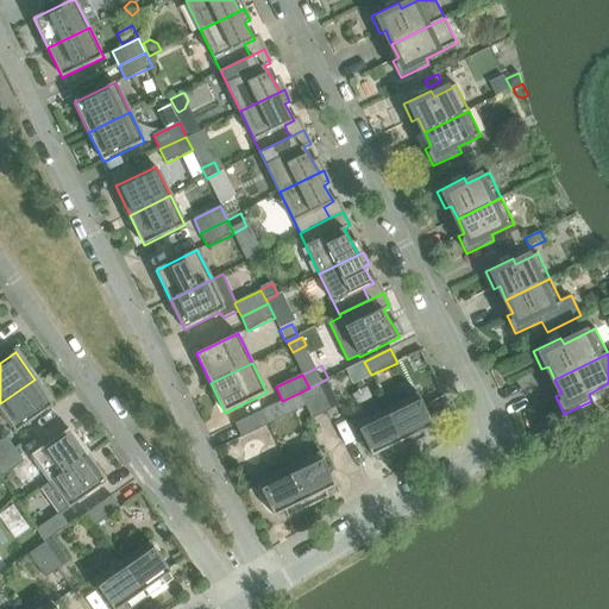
[(54,406),(35,380),(0,403),(0,408),(17,432),(54,406)]
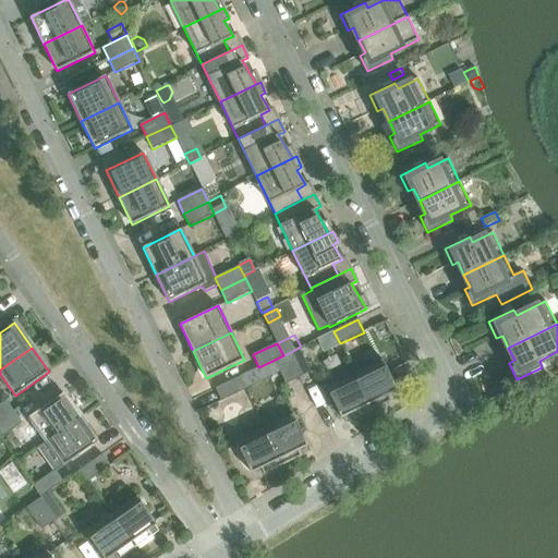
[(311,373),(299,348),(287,354),(299,378),(311,373)]
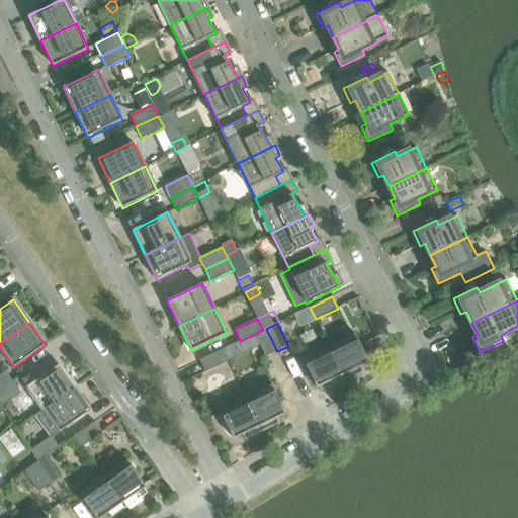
[(370,325),(363,328),(366,334),(373,330),(370,325)]
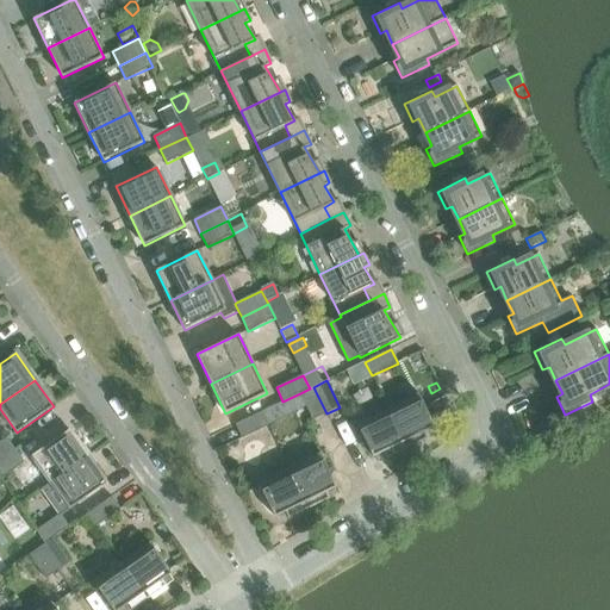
[(327,414),(313,387),(310,388),(300,393),(313,421),(327,414)]
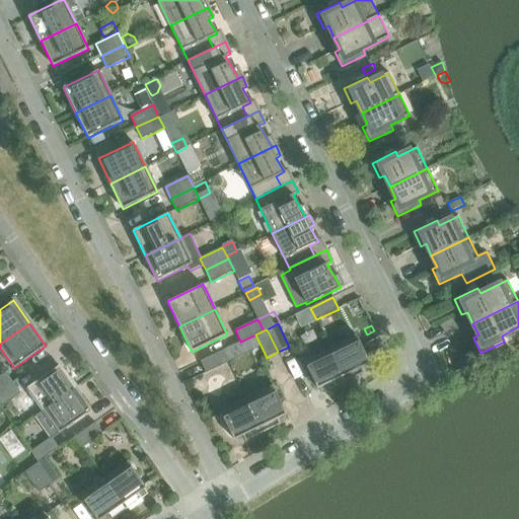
[(370,363),(356,335),(349,338),(345,330),(326,340),(347,382),(364,373),(361,368),(370,363)]
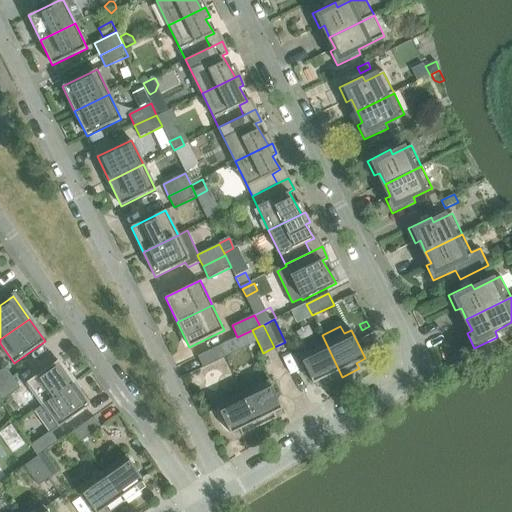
[(379,343),(373,330),(363,335),(369,348),(379,343)]
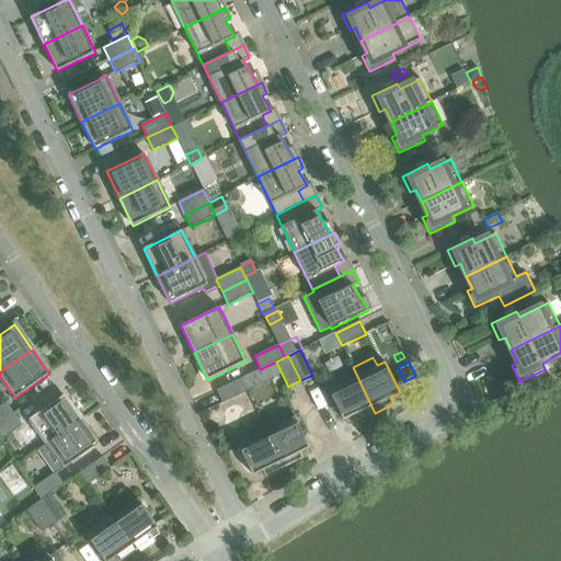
[(375,413),(353,367),(333,377),(336,385),(328,389),(343,421),(353,416),(355,422),(375,413)]
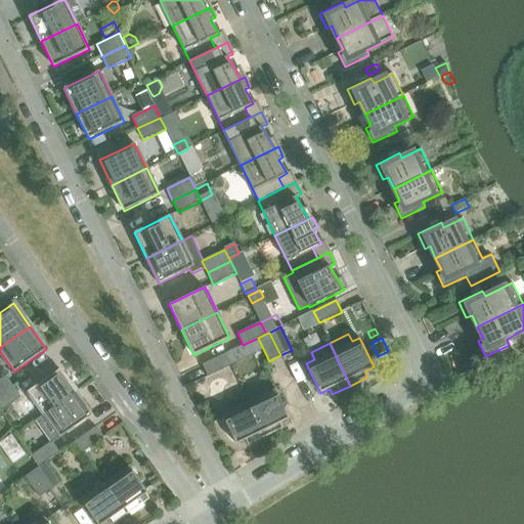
[(230,365),(225,354),(203,365),(208,377),(230,365)]
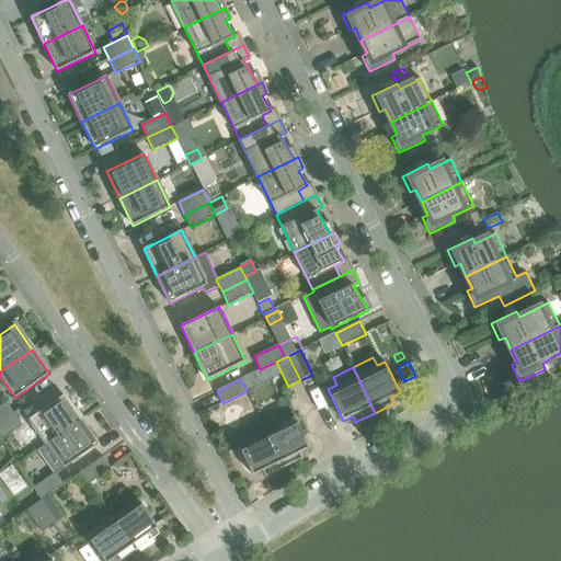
[(81,420),(64,395),(30,419),(47,444),(81,420)]
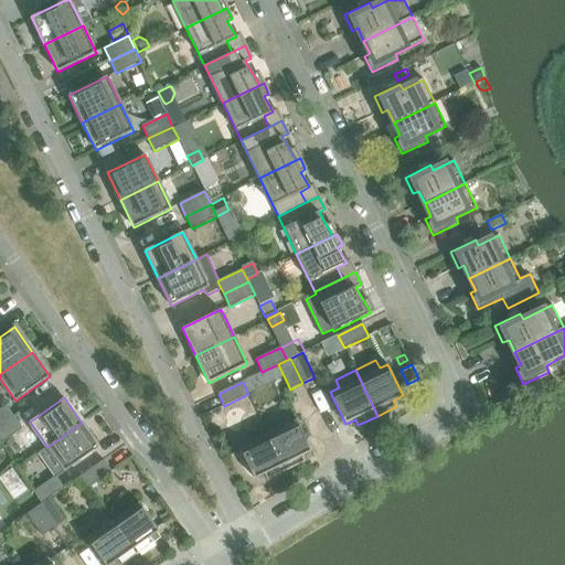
[(0,427),(14,417),(7,405),(0,409),(0,427)]
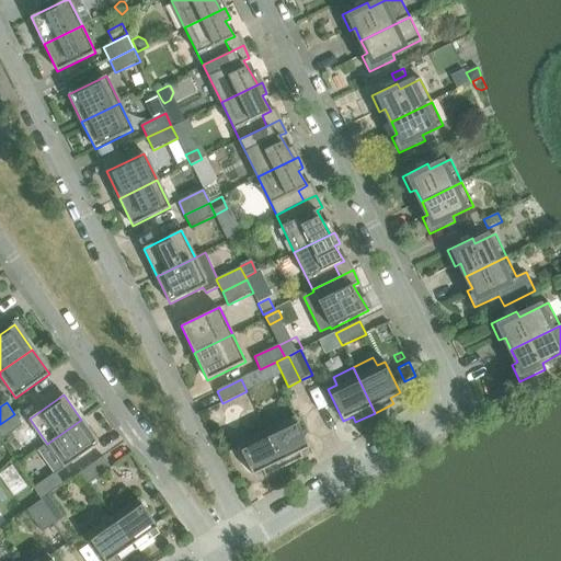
[(0,441),(0,442),(23,425),(14,414),(0,424),(0,441)]
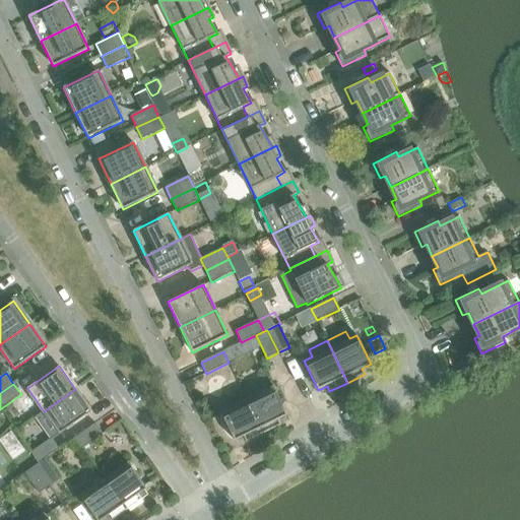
[(287,415),(273,386),(264,391),(260,384),(243,392),(263,434),(281,425),(278,419),(287,415)]
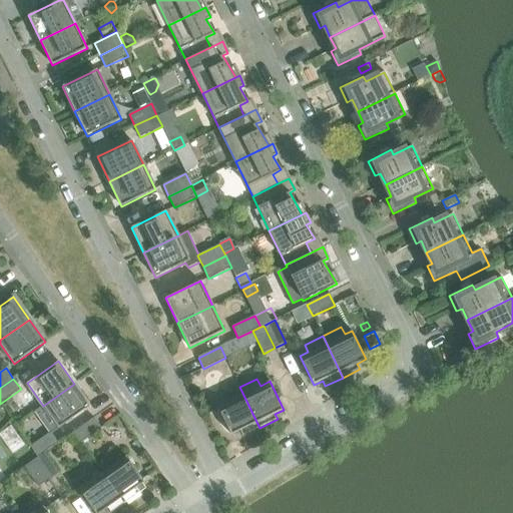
[(90,407),(74,384),(43,406),(59,429),(90,407)]
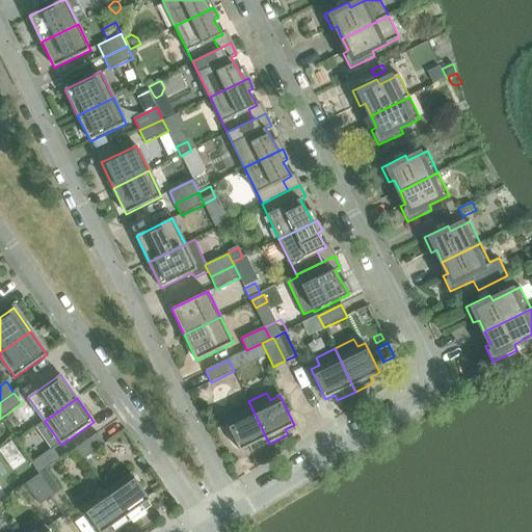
[(269,444),(248,401),(232,409),(235,417),(225,421),(240,451),(248,447),(251,452),(269,444)]
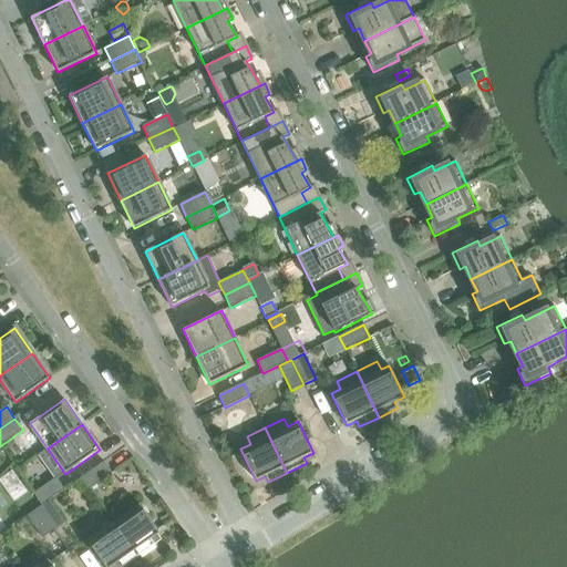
[(90,490),(113,473),(104,462),(82,477),(90,490)]
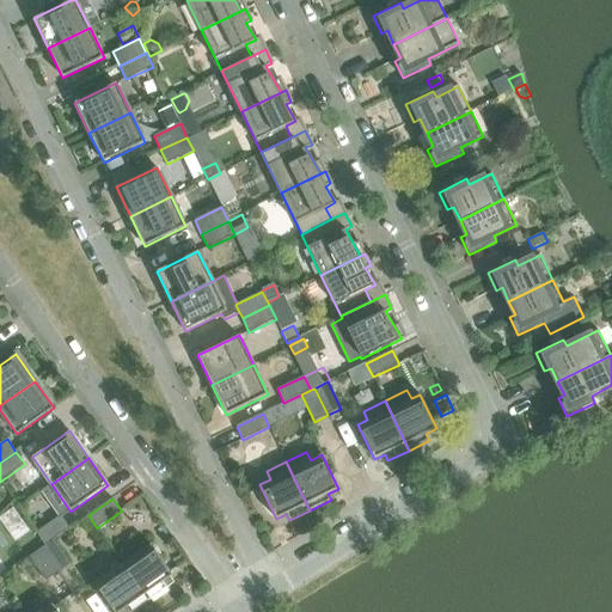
[(46,545),(54,539),(67,530),(69,528),(61,515),(36,533),(46,545)]
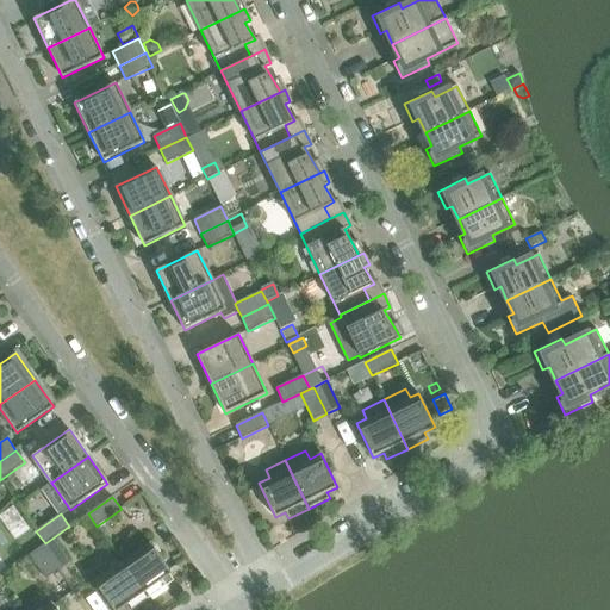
[(54,537),(45,543),(42,547),(58,571),(70,562),(54,537)]
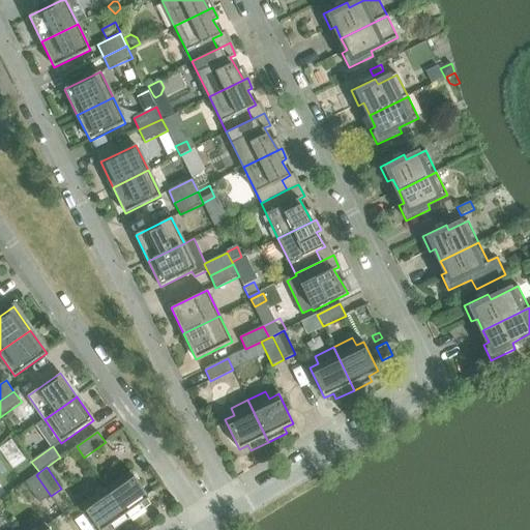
[(149,498),(130,471),(106,488),(128,521),(145,509),(141,504),(149,498)]
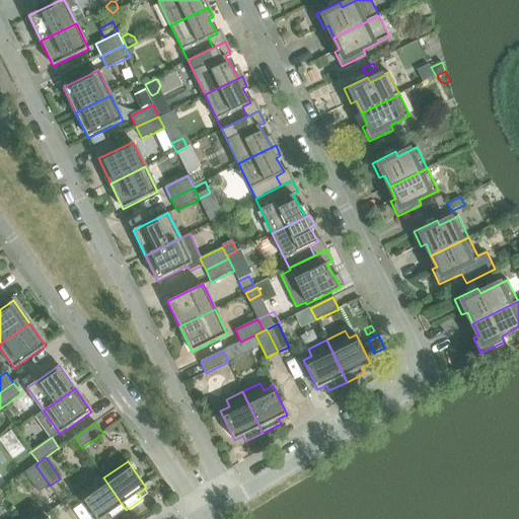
[(50,486),(35,465),(24,472),(40,493),(50,486)]
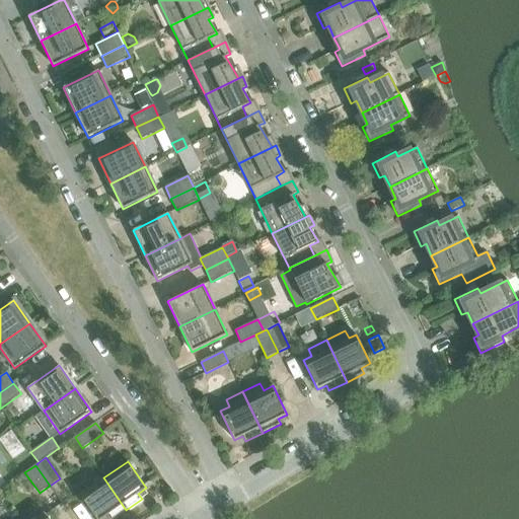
[(112,518),(126,510),(103,477),(80,495),(96,518),(101,518),(106,516),(108,518),(112,518)]
